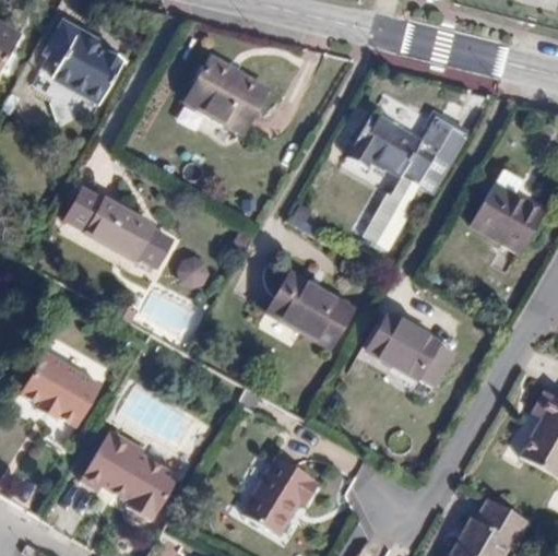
[(0,67),(16,34),(0,25),(0,67)]
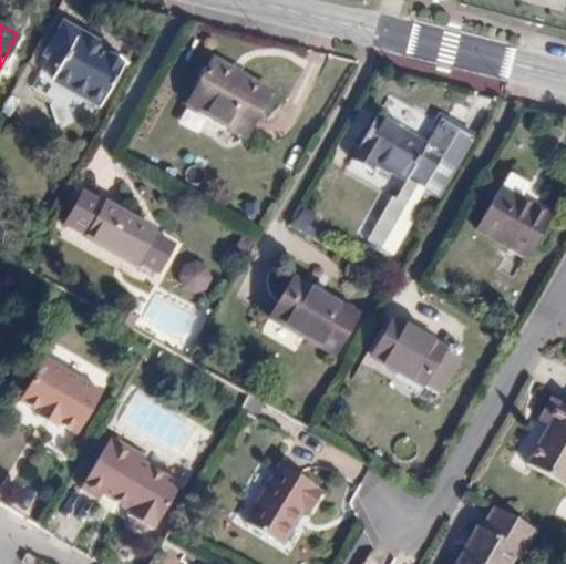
[(127,63),(62,28),(48,51),(62,60),(54,74),(104,104),(127,63)]
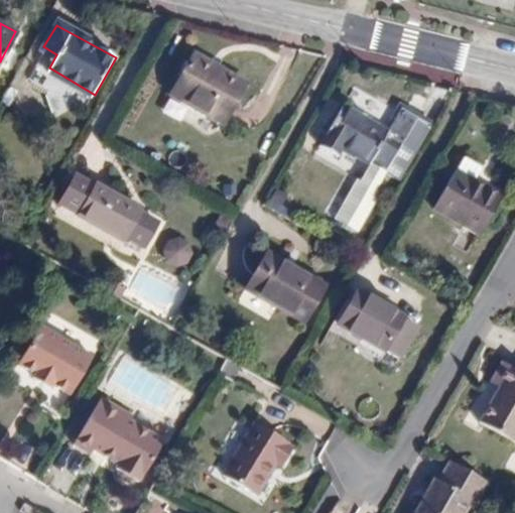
[(247,82),(196,53),(174,93),(226,121),(247,82)]
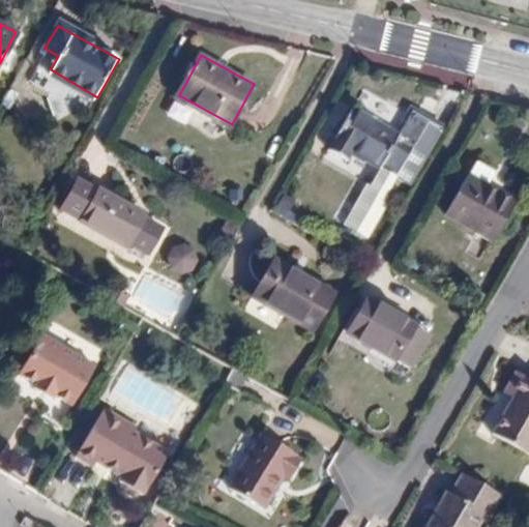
[(402,135),(354,107),(329,147),(348,158),(352,150),(383,167),(386,163),(401,171),(432,121),(416,112),(402,135)]
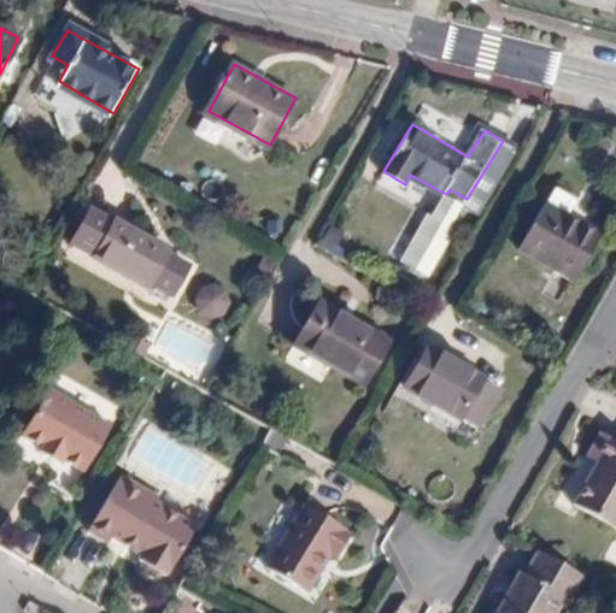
[(516,149),(503,141),(467,199),(480,207),(516,149)]
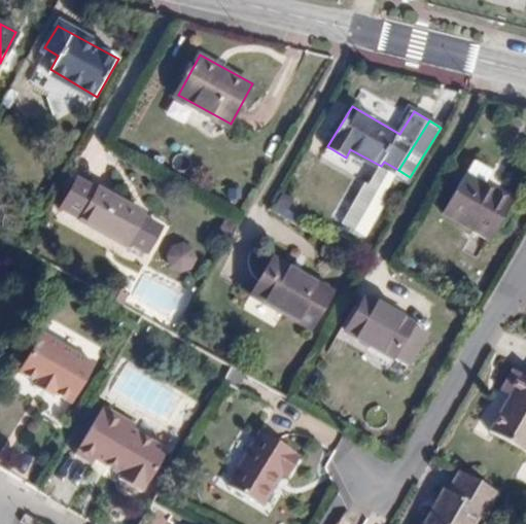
[(491,171),(470,161),(444,213),(492,238),(512,200),(483,184),(491,171)]
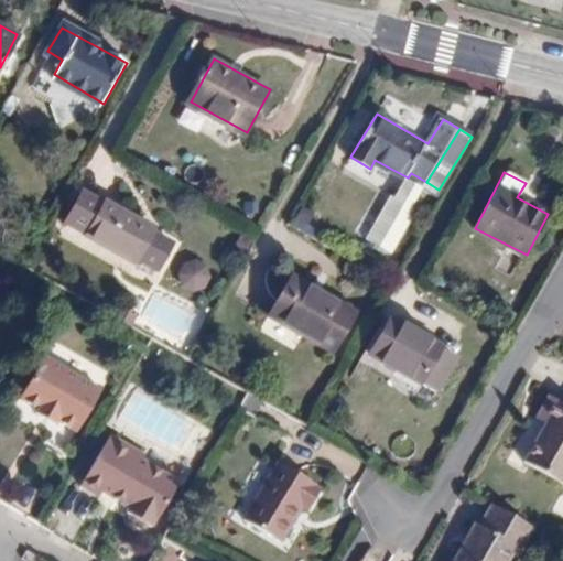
[(426,182),(411,173),(408,177),(399,191),(414,201),(426,182)]
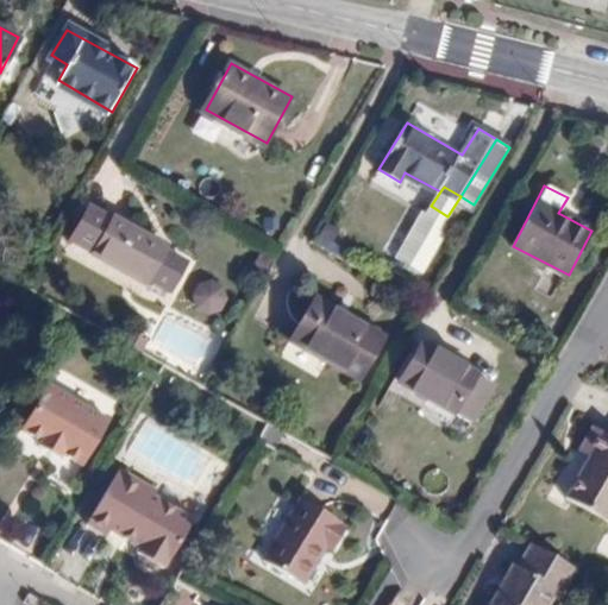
[(189,258),(169,246),(170,243),(114,212),(112,215),(92,205),(73,239),(93,250),(91,252),(148,284),(150,281),(170,291),(189,258)]
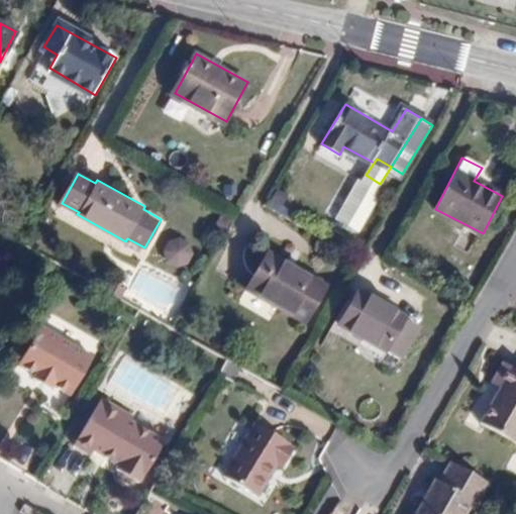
[(381,192),(357,180),(337,216),(359,229),(381,192)]
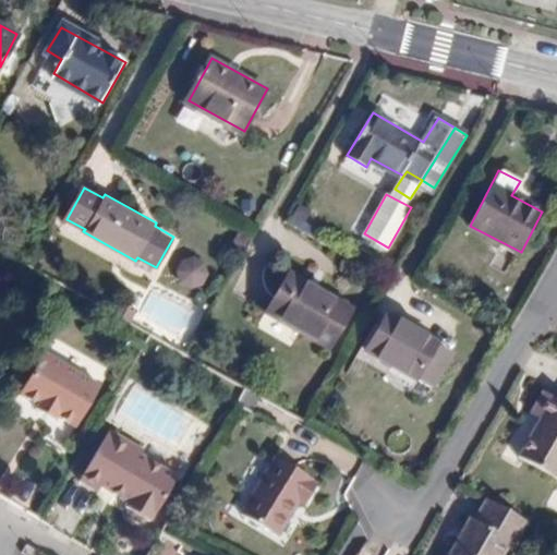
[(191,252),(177,275),(203,290),(217,267),(191,252)]
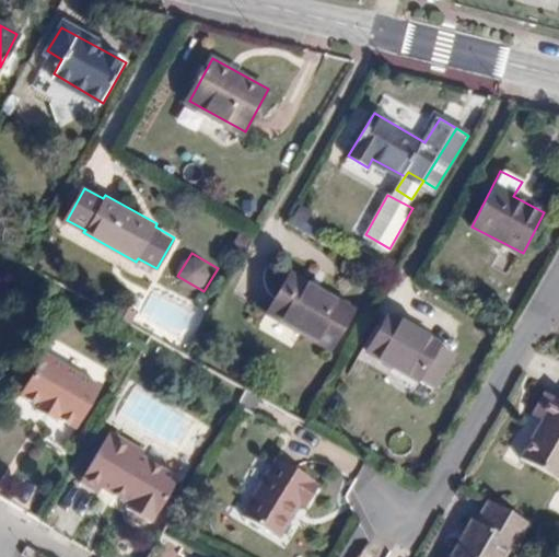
[(357,306),(292,273),(269,315),(334,349),(357,306)]
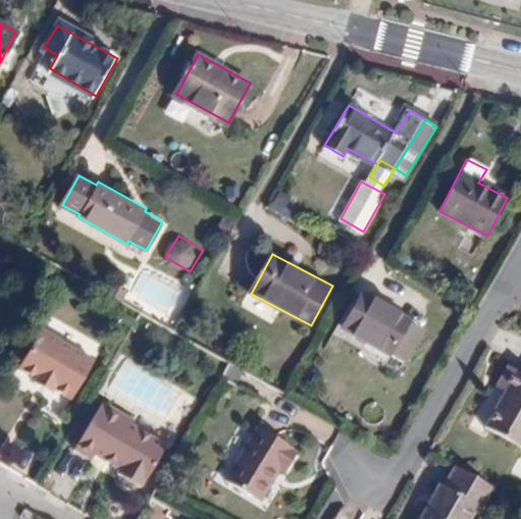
[(422,325),(364,293),(345,327),(388,355),(383,366),(396,373),(422,325)]
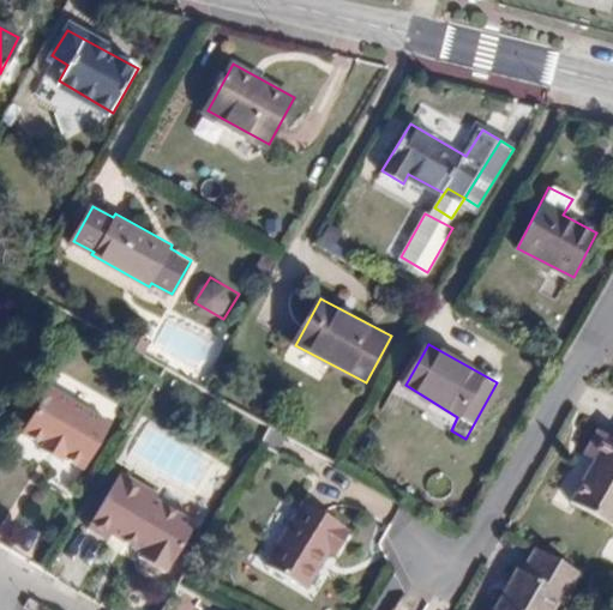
[(24,430),(44,441),(41,447),(61,458),(64,453),(85,465),(110,422),(49,386),(24,430)]
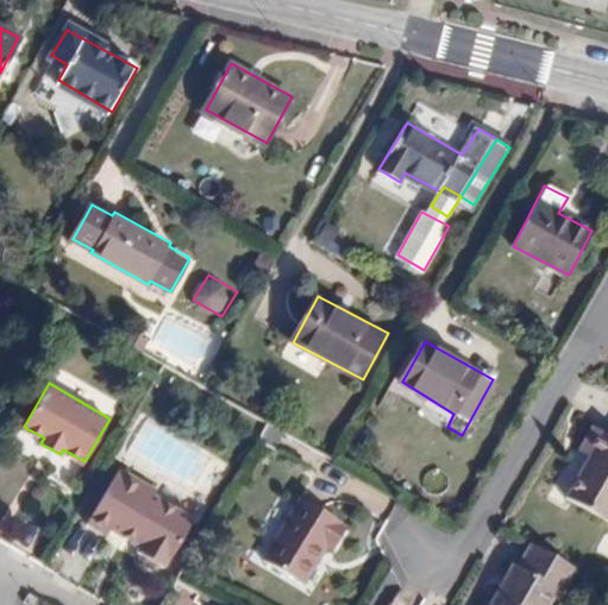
[(607,435),(594,428),(581,449),(594,457),(569,497),(607,521),(607,435)]
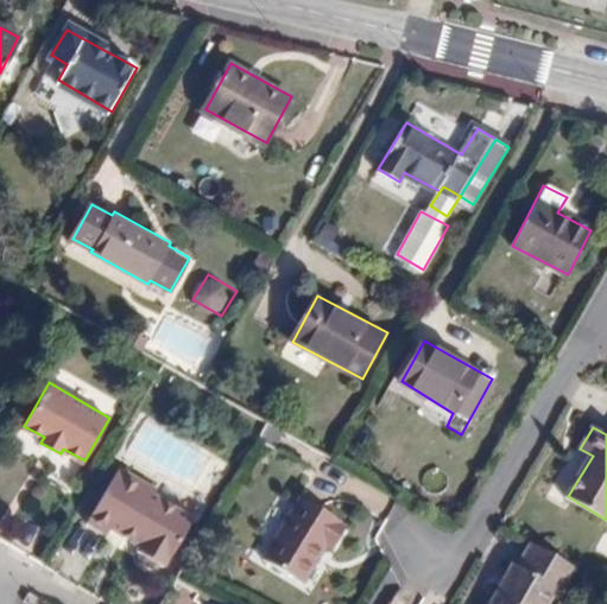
[(108,532),(112,526),(143,542),(143,557),(156,564),(162,561),(166,565),(196,515),(156,493),(158,488),(121,466),(89,520),(108,532)]
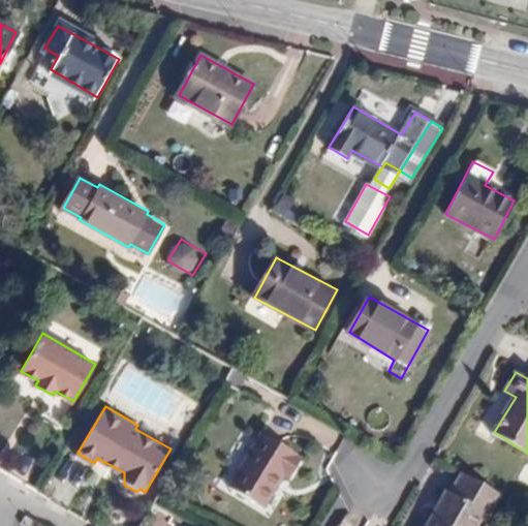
[(296,453),(262,431),(228,484),(262,505),(283,472),(288,473),(299,457),(296,453)]
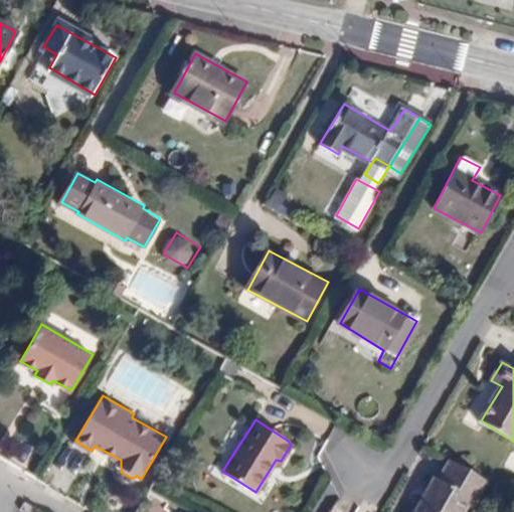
[(452,458),(440,479),(435,476),(413,511),(465,511),(473,497),(479,500),(490,480),(452,458)]
